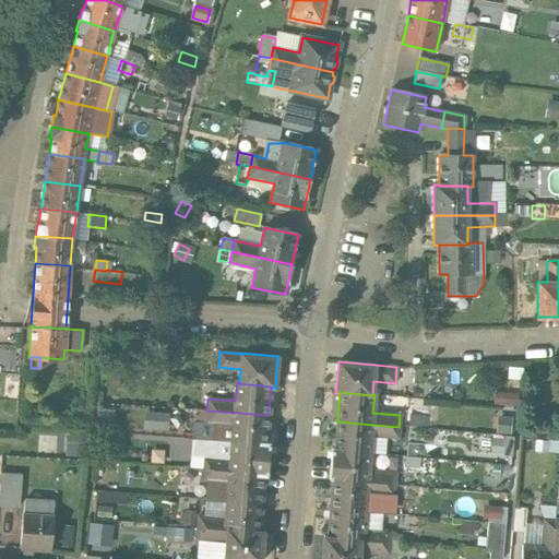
[(268,415),(206,411),(197,409),(195,420),(193,438),(265,444),(265,443),(268,415)]
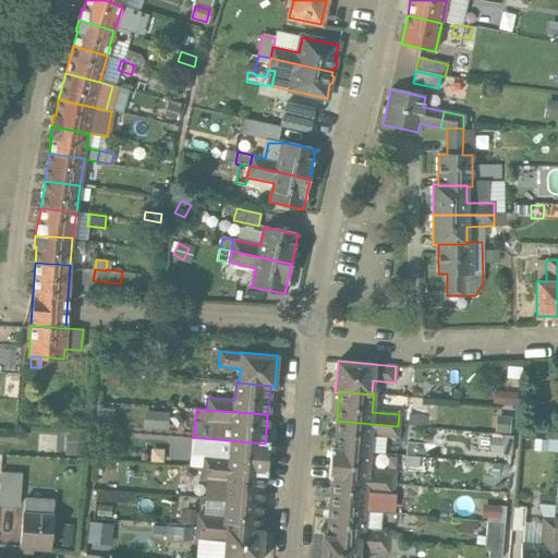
[(166,414),(150,413),(149,426),(165,427),(166,414)]
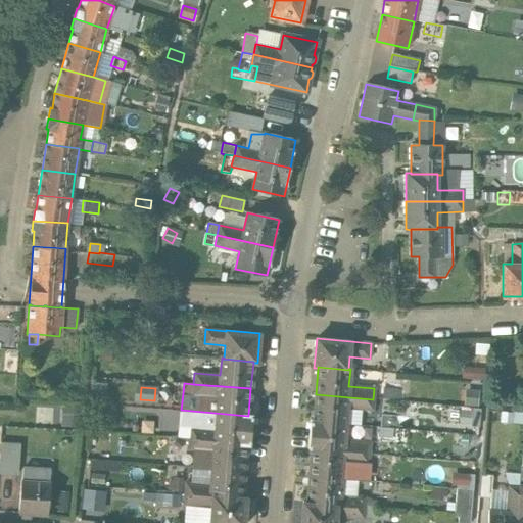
[(399,389),(383,388),(382,399),(398,400),(399,389)]
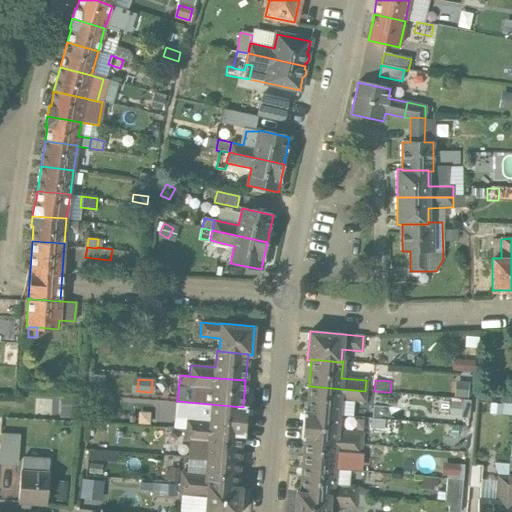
[(471,385),(461,384),(460,396),(470,397),(471,385)]
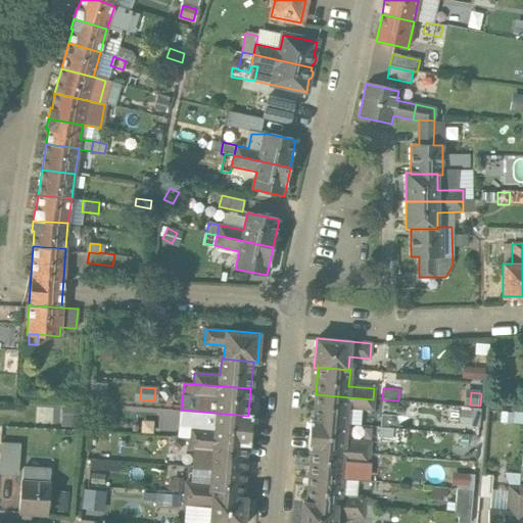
[(373,399),(316,394),(314,420),(314,421),(345,424),(347,408),(373,410),(373,399)]
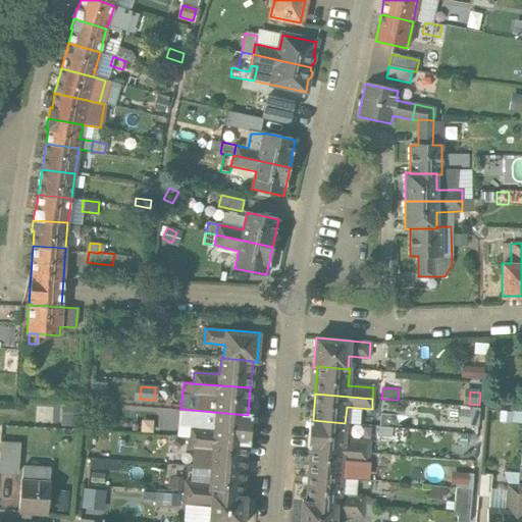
[(75,409),(64,408),(64,420),(74,421),(75,409)]
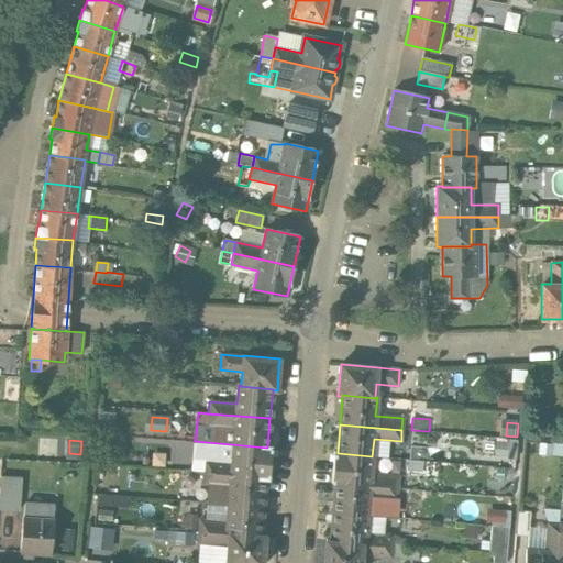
[(267,448),(195,441),(192,460),(205,461),(203,472),(265,477),(265,478),(268,478),(271,446),(267,446),(267,448)]
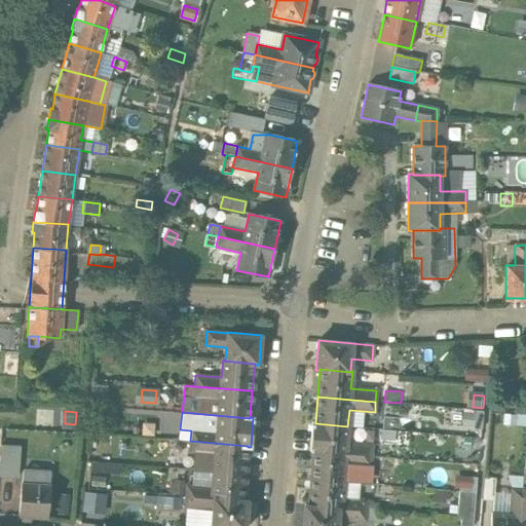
[(398,418),(383,417),(382,429),(398,430),(398,418)]
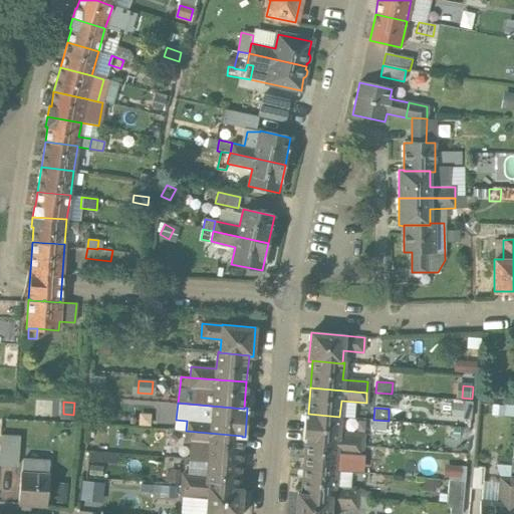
[(339,417),(308,414),(308,413),(305,413),(303,442),(306,442),(306,441),(362,445),(363,435),(338,433),(339,417)]
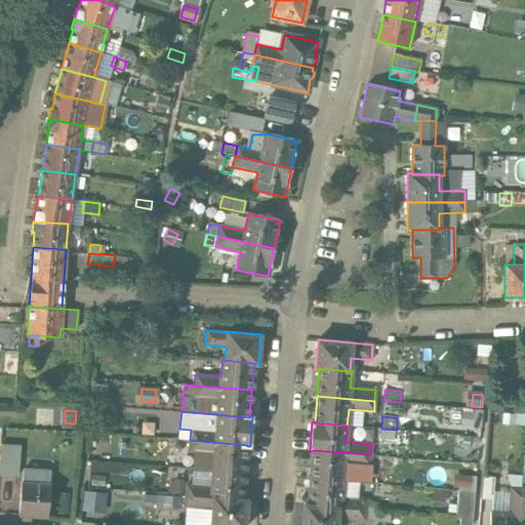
[(191,430),(179,429),(179,430),(183,430),(182,439),(190,440),(191,430)]
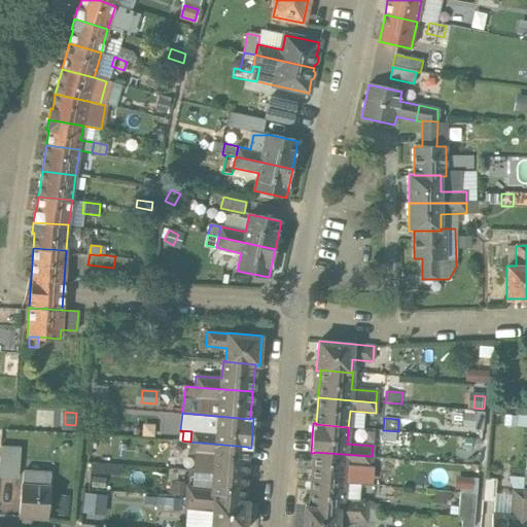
[(395,431),(383,430),(382,441),(394,442),(395,431)]
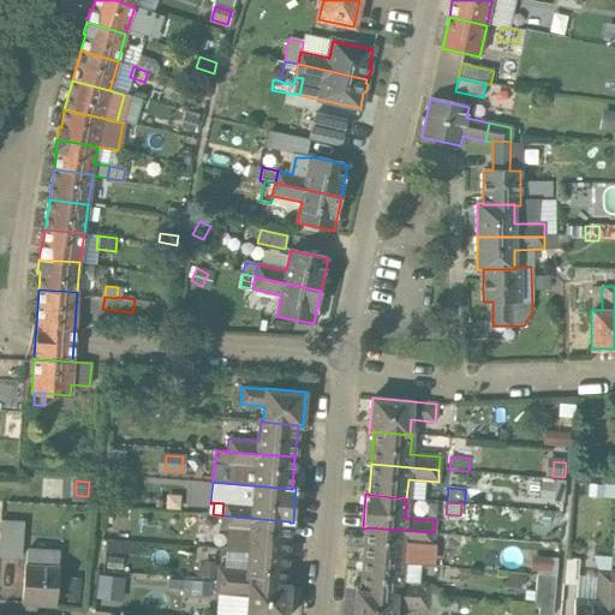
[(222,515),(213,514),(210,527),(221,529),(222,515)]
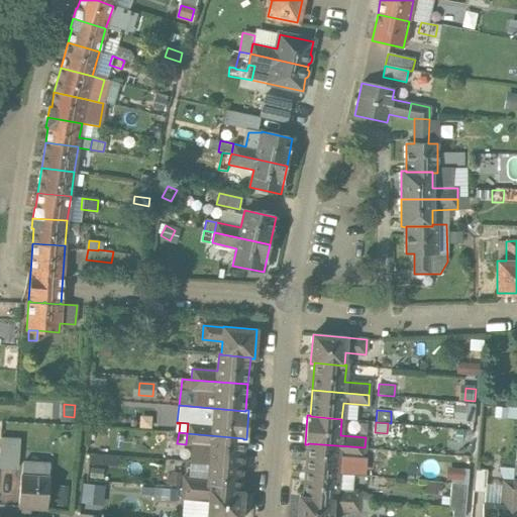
[(243,438),(187,433),(186,444),(211,445),(210,462),(241,464),(243,439),(243,438)]
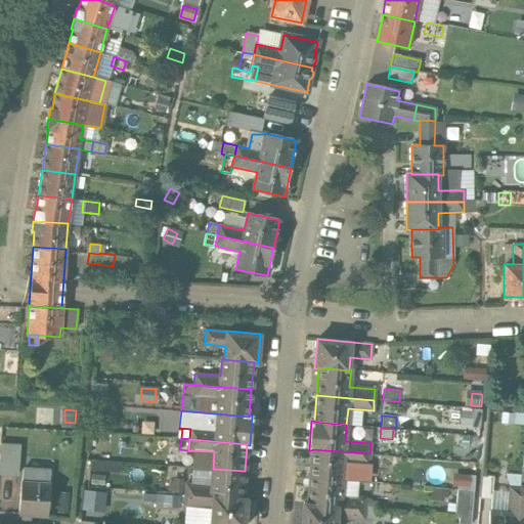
[(369,453),(312,449),(312,450),(309,477),(342,479),(359,481),(361,465),(368,465),(369,453)]
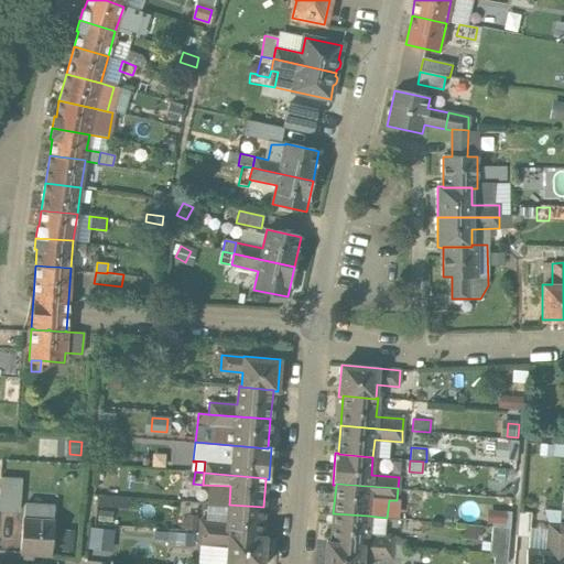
[(54,507),(24,505),(23,518),(22,518),(20,553),(51,555),(53,520),(54,507)]
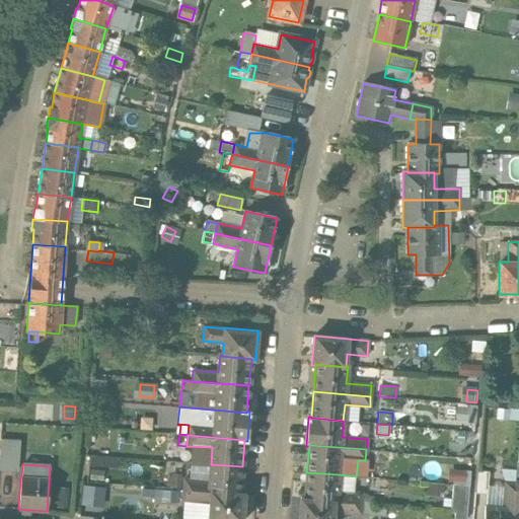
[(242,466),(211,464),(209,480),(183,478),(183,490),(240,494),(240,493),(242,466)]
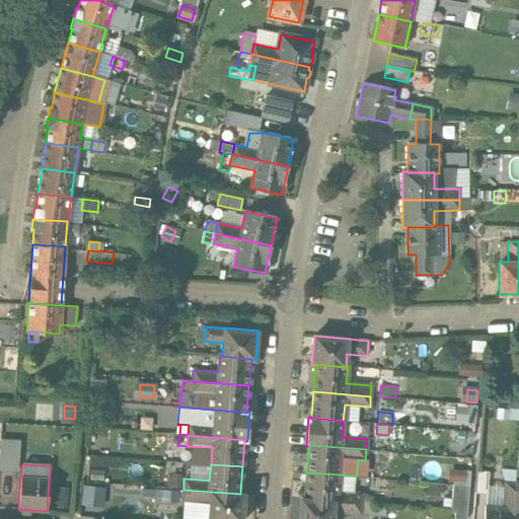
[(489,472),(476,471),(475,493),(487,494),(489,472)]
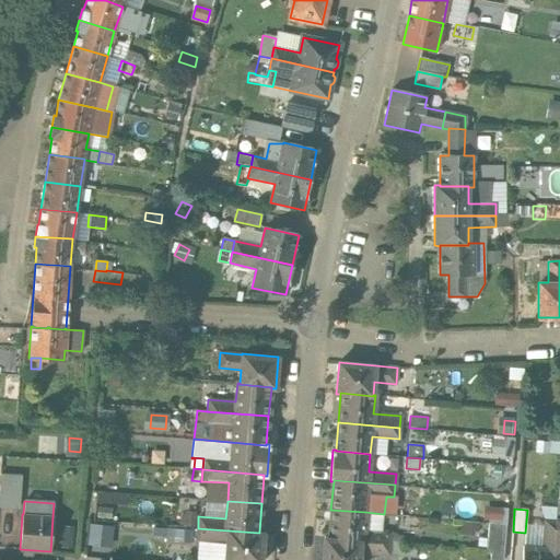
[(365,512),(330,510),(328,537),(328,538),(389,544),(391,532),(363,529),(365,512)]
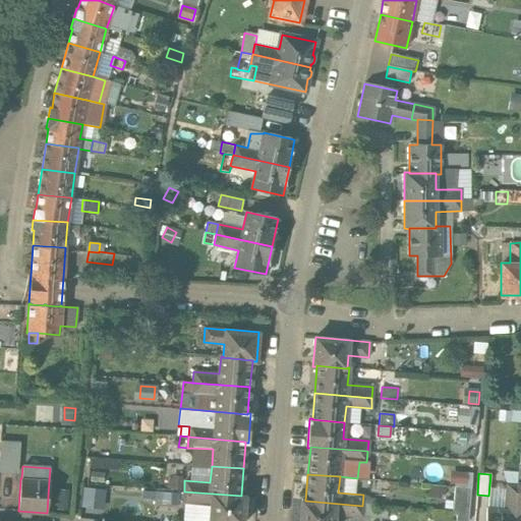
[(388,481),(374,480),(373,489),(387,490),(388,481)]
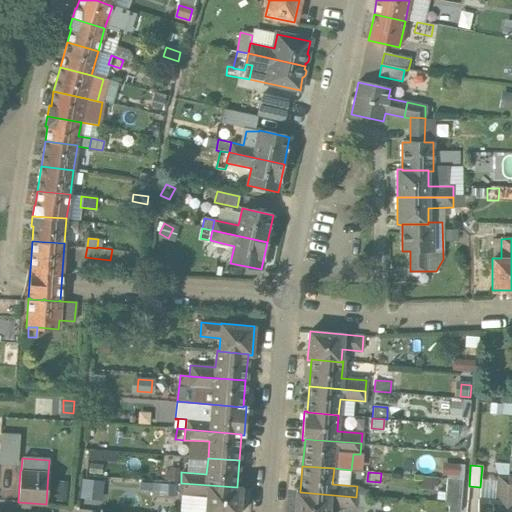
[(495,500),(478,499),(476,511),(505,511),(508,476),(497,475),(495,500)]
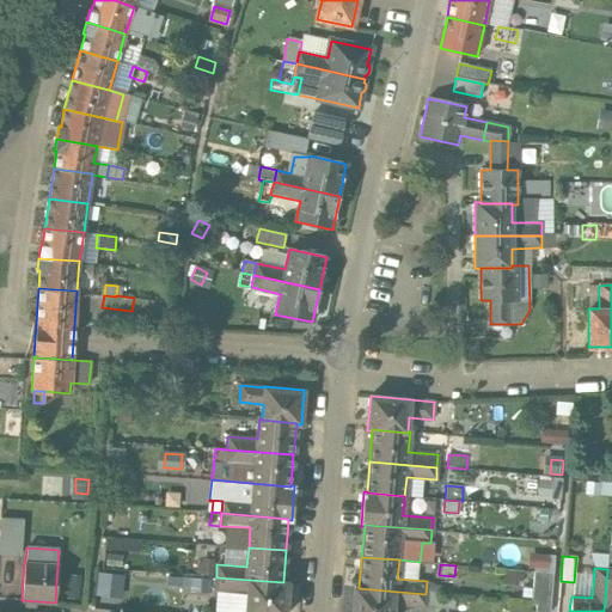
[(549,611),(552,571),(533,570),(531,604),(536,604),(534,611),(548,611),(549,611)]
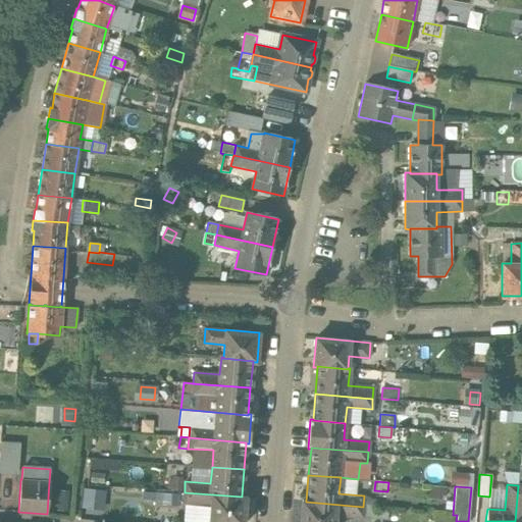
[(102,510),(103,488),(81,487),(80,509),(102,510)]
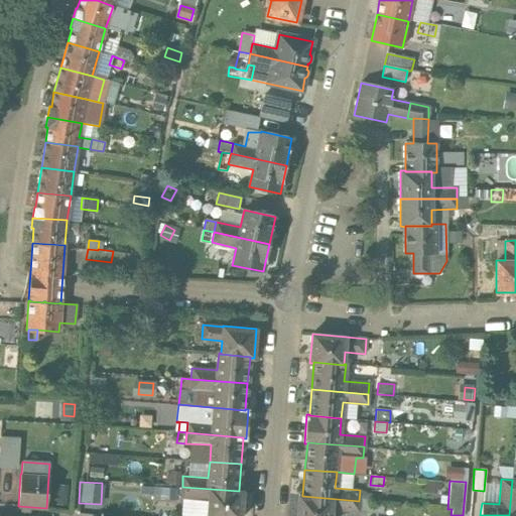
[(161,487),(153,487),(153,494),(161,495),(161,487)]
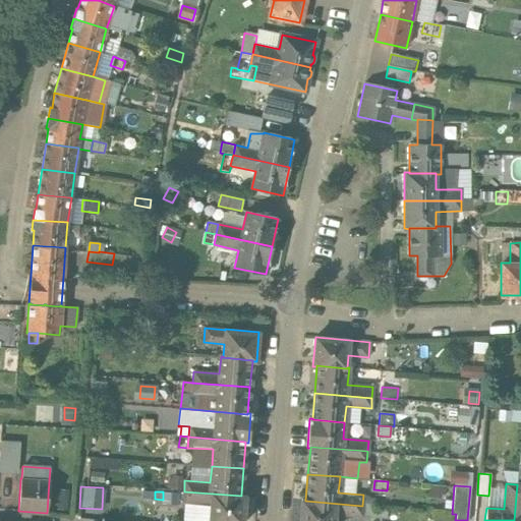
[(178,493),(163,491),(163,500),(177,501),(178,493)]
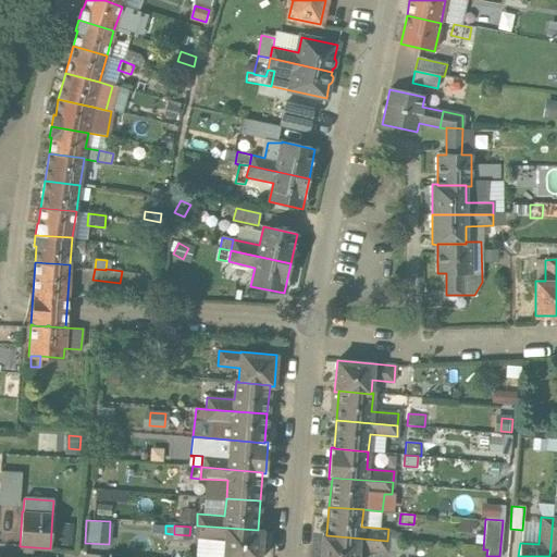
[(258,530),(197,525),(196,536),(224,539),(223,556),(259,556),(262,529),(258,529),(258,530)]
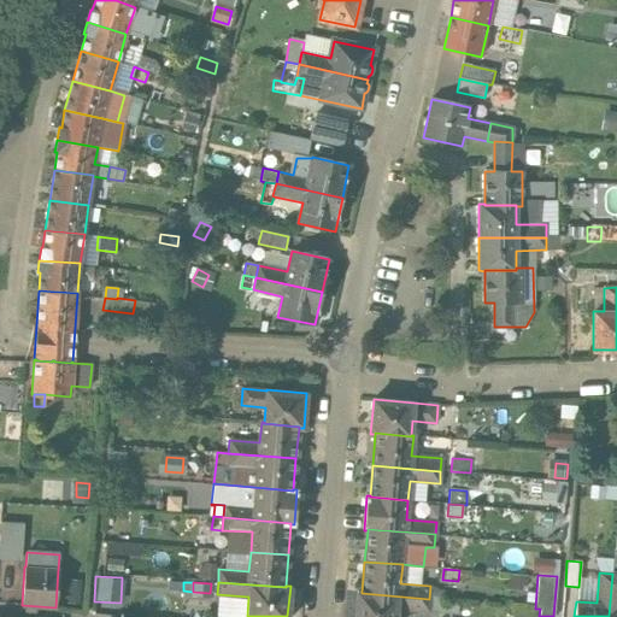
[(429,599),(362,593),(362,592),(357,592),(354,616),(395,616),(397,609),(429,611),(429,599)]
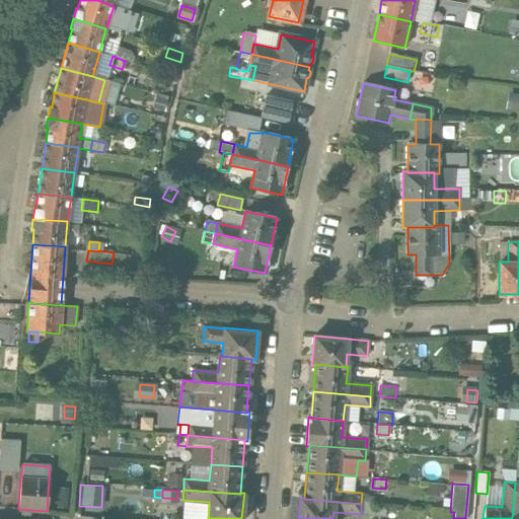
[(405,510),(387,509),(387,518),(405,518),(405,510)]
